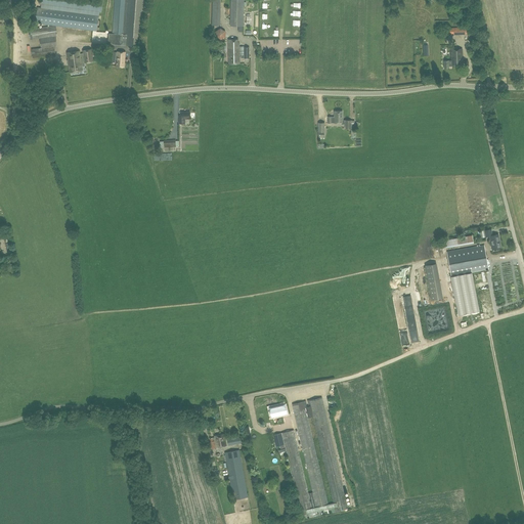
[(41,0),(41,4),(96,12),(97,11),(101,12),(102,0),(41,0)]
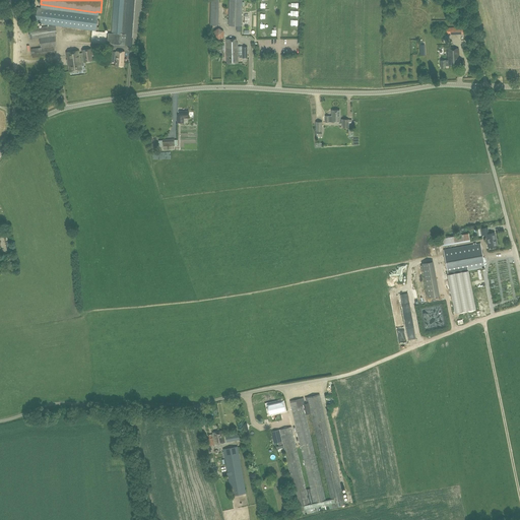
[(108,34),(108,44),(118,45),(139,46),(142,0),(124,0),(122,34),(112,34),(108,34)]
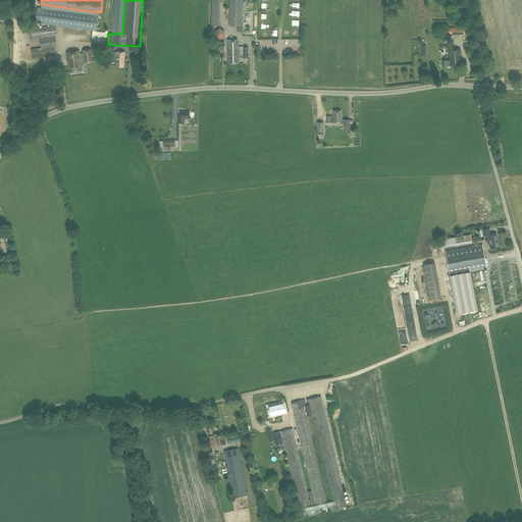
[(114,0),(112,34),(122,34),(124,0),(114,0)]
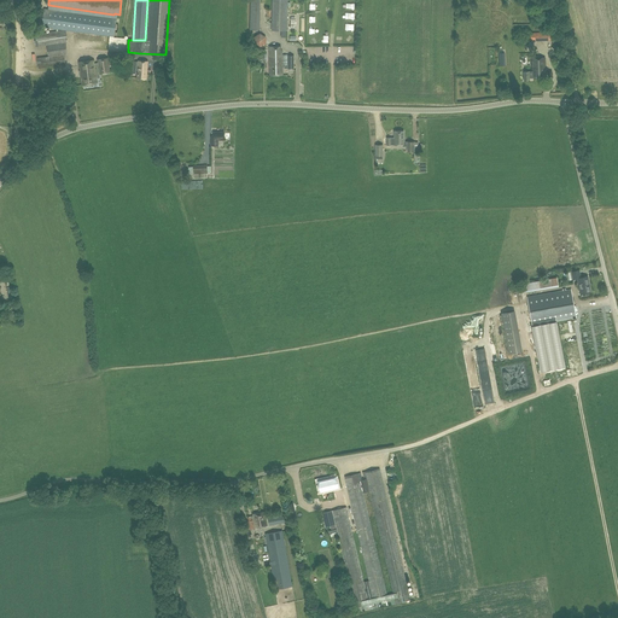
[(252,0),(251,28),(261,28),(262,0),(252,0)]
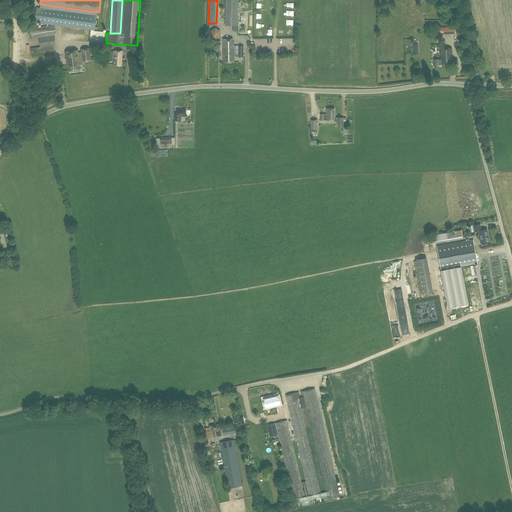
[(238,0),(225,0),(225,25),(238,26),(238,0)]
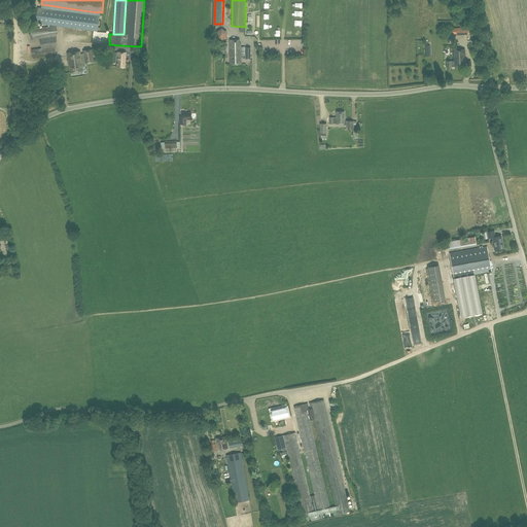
[(55,26),(57,26),(98,31),(100,15),(37,7),(35,23),(55,26)]
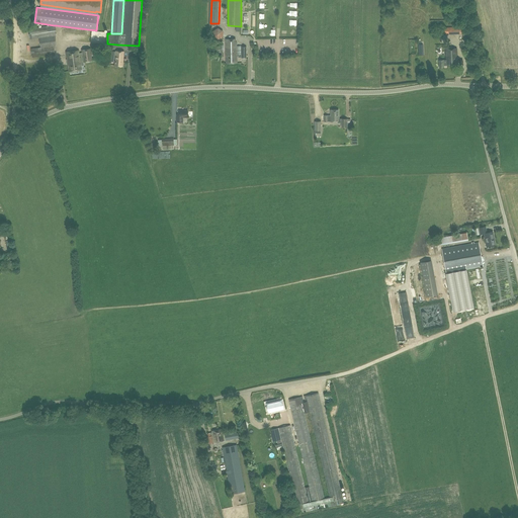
[(30,27),(28,28),(29,39),(39,37),(40,47),(40,48),(54,46),(56,46),(56,25),(54,25),(30,28),(30,27)]
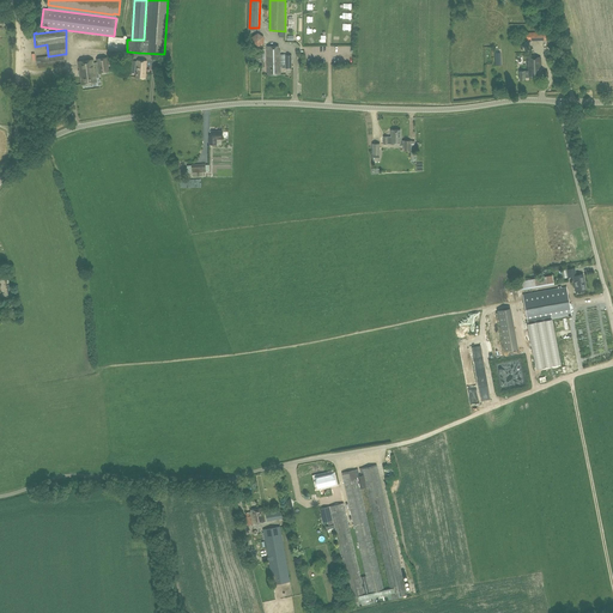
[(343,53),(354,53),(354,43),(343,42),(343,53)]
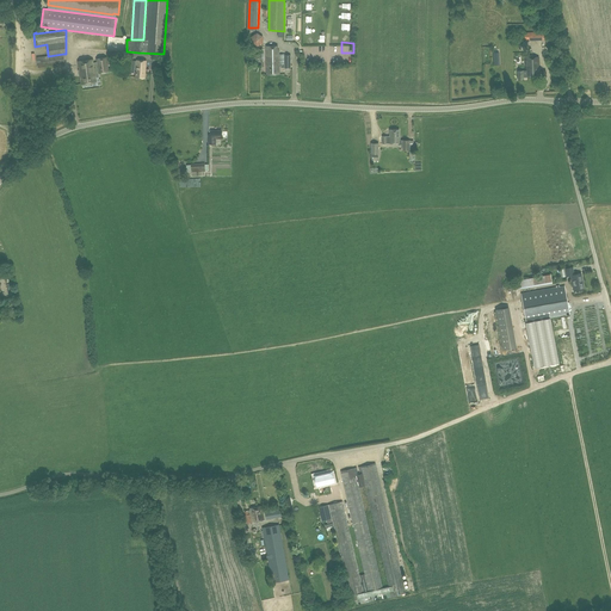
[(278,47),(266,47),(266,74),(279,74),(279,68),(285,68),(291,68),(290,55),(288,55),(288,54),(284,54),(279,54),(279,50),(278,50),(278,47)]
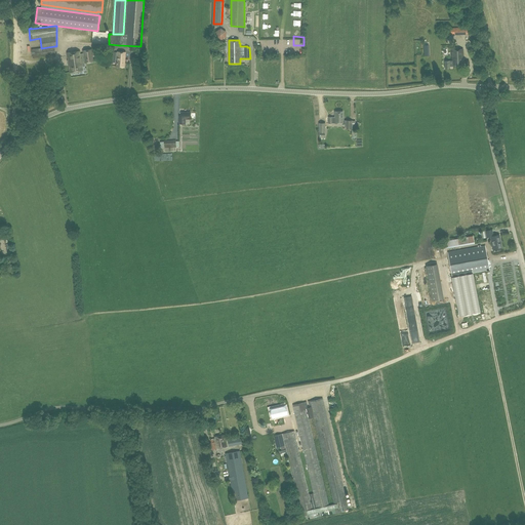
[(33,58),(55,54),(54,46),(41,48),(41,47),(31,48),(33,58)]
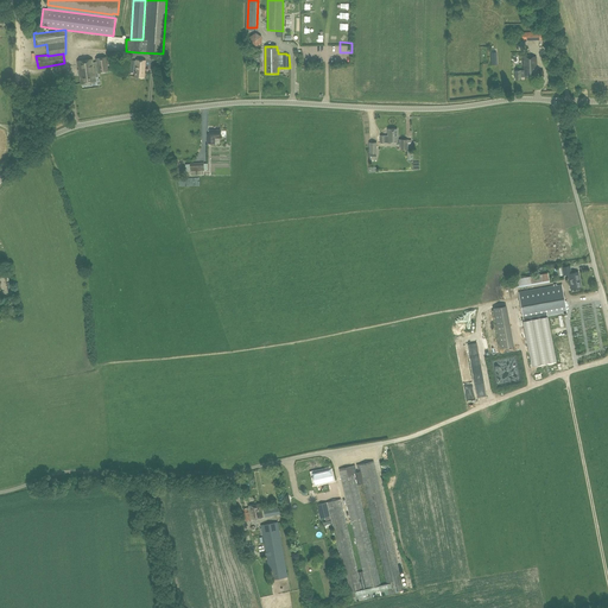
[(96,67),(97,73),(97,74),(108,71),(107,63),(107,57),(95,58),(96,67)]
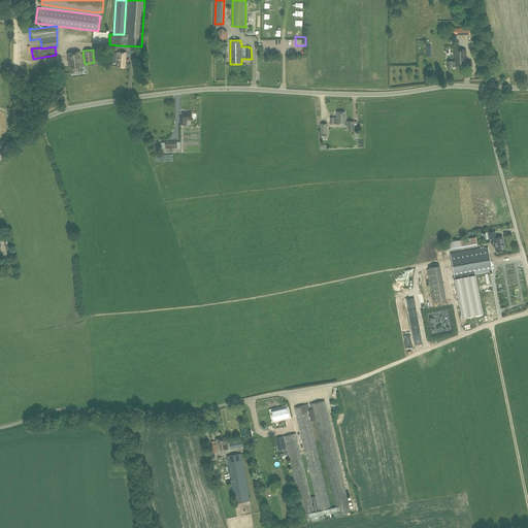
[(448,69),(453,69),(453,67),(456,67),(456,66),(466,65),(465,50),(454,50),(455,61),(448,61),(448,69)]
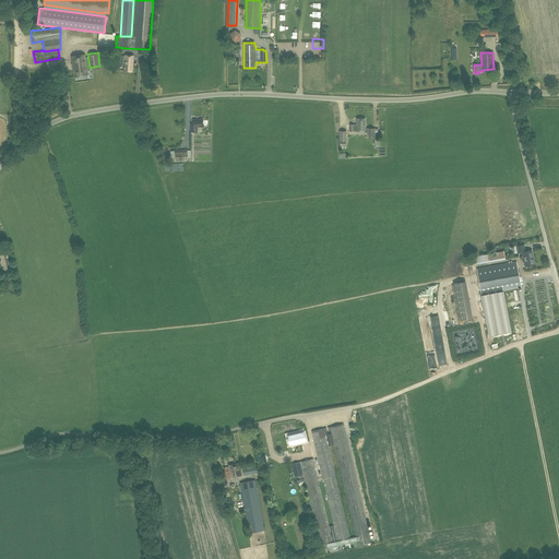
[(87,74),(86,68),(86,61),(85,55),(71,57),(74,76),(87,74)]
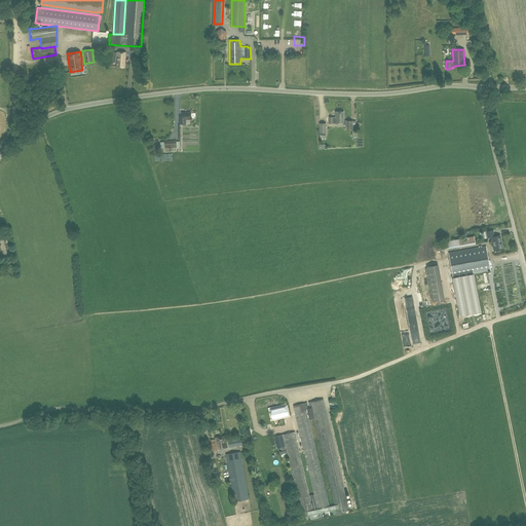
[(124,65),(125,52),(118,52),(117,66),(122,67),(122,64),(124,65)]
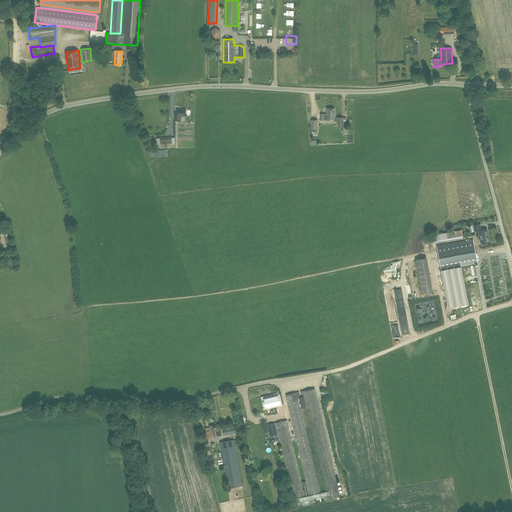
[(320,114),(320,120),(333,120),(333,121),(337,121),(337,125),(342,126),(343,118),(335,117),(335,114),(334,114),(334,108),(326,108),(326,114),(320,114)]
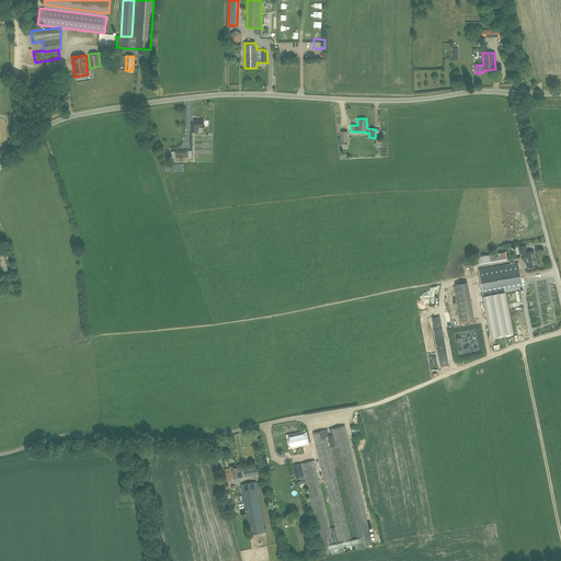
[(194,124),(192,124),(192,132),(198,132),(198,127),(204,127),(204,119),(194,119),(194,124)]
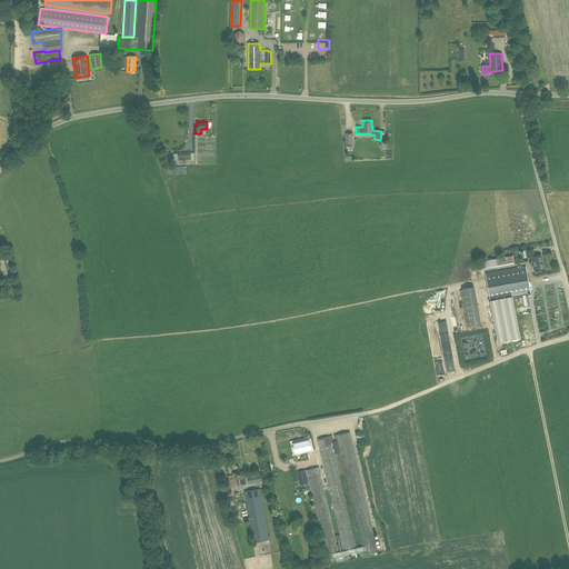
[(533,248),(526,250),(528,257),(531,256),(535,271),(543,269),(541,255),(535,256),(533,248)]
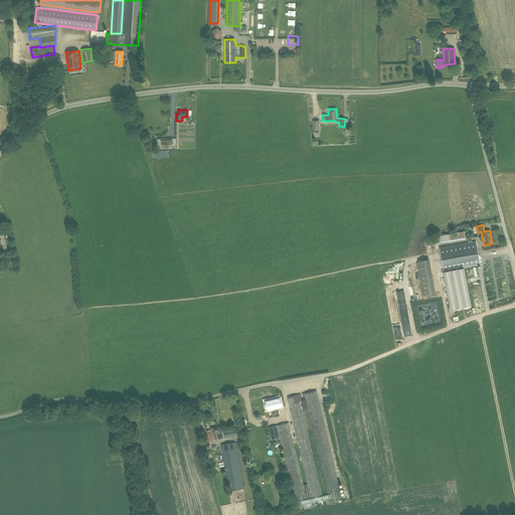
[(466,238),(464,231),(434,236),(436,243),(466,238)]
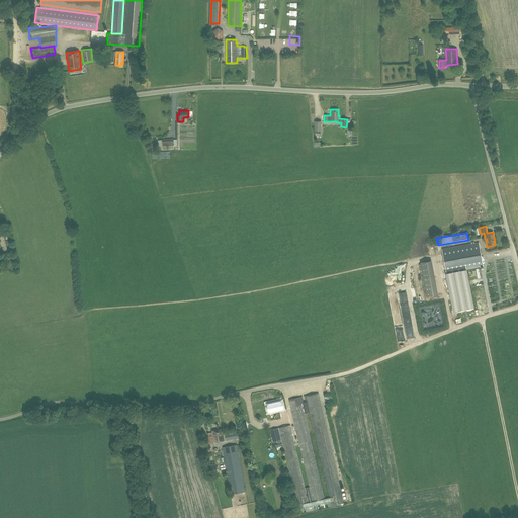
[(484,266),(479,243),(441,249),(446,273),(466,269),(484,266)]
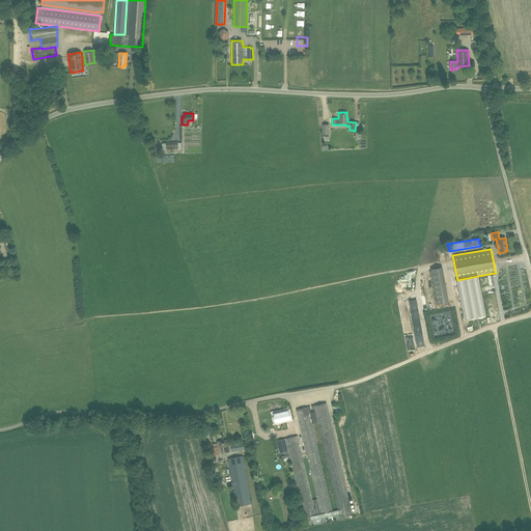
[(430,269),(437,304),(449,302),(442,267),(430,269)]
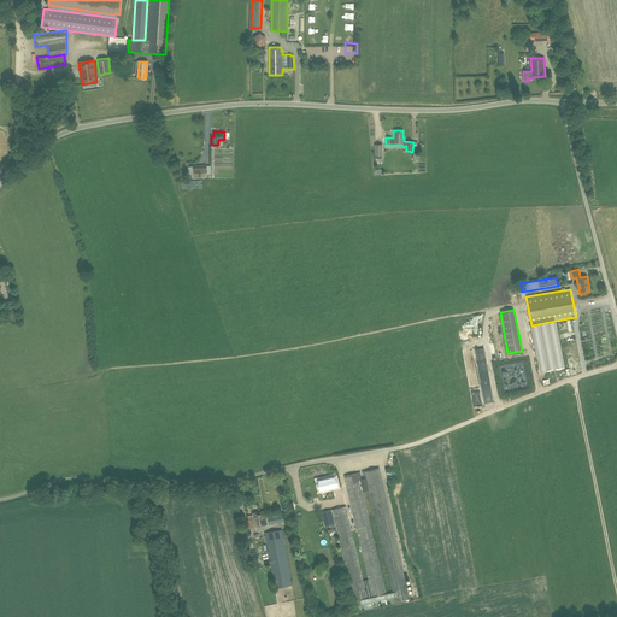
[(564,366),(556,321),(532,325),(530,325),(539,371),(564,366)]
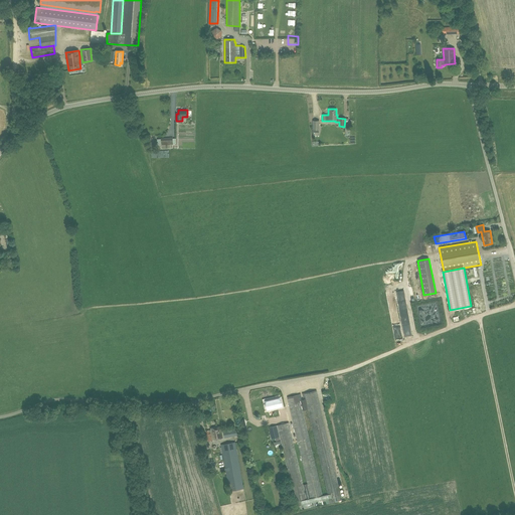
[(280,397),(276,398),(276,399),(266,402),(267,410),(283,406),(280,397)]
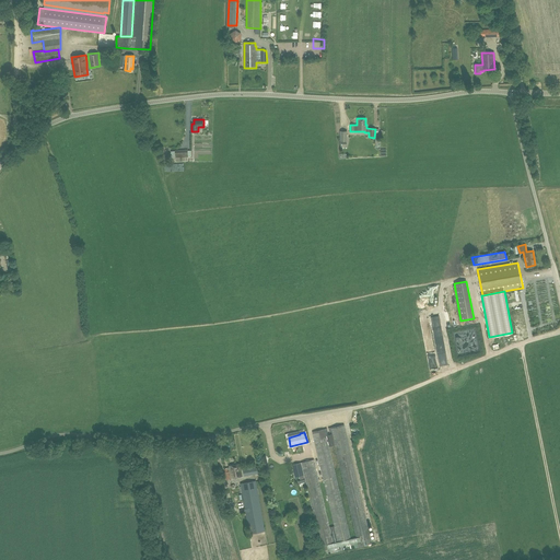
[(354,454),(342,456),(358,528),(365,527),(366,528),(370,528),(354,454)]
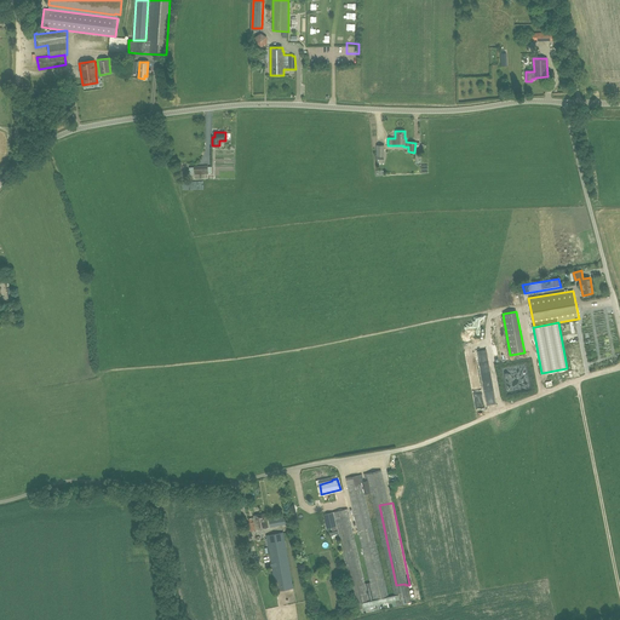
[(336,527),(337,527),(356,609),(371,606),(365,584),(348,509),(323,515),(327,528),(331,528),(332,532),(337,530),(336,527)]
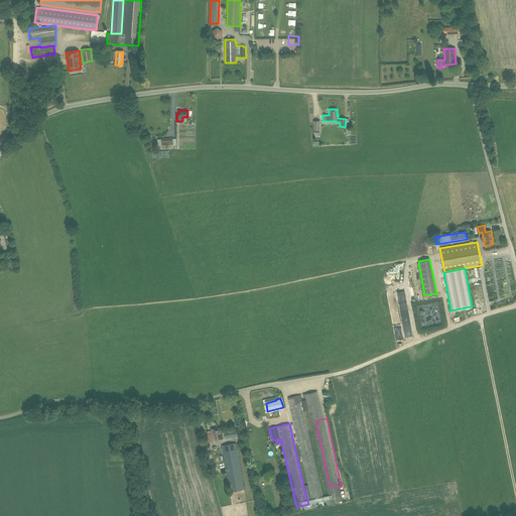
[(212,431),(207,431),(208,435),(207,435),(208,441),(213,440),(223,438),(221,428),(211,429),(212,431)]
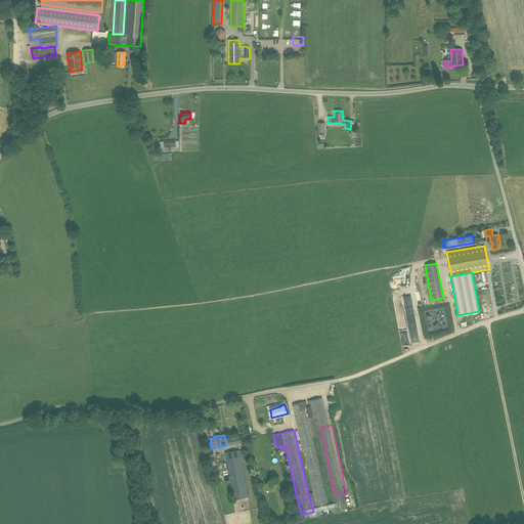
[(227,439),(228,445),(242,443),(241,437),(227,439)]
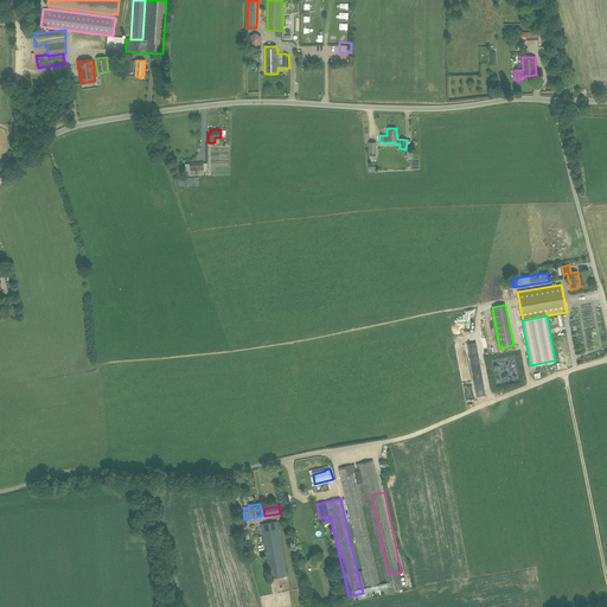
[(287,576),(279,530),(278,521),(260,524),(270,579),(287,576)]
